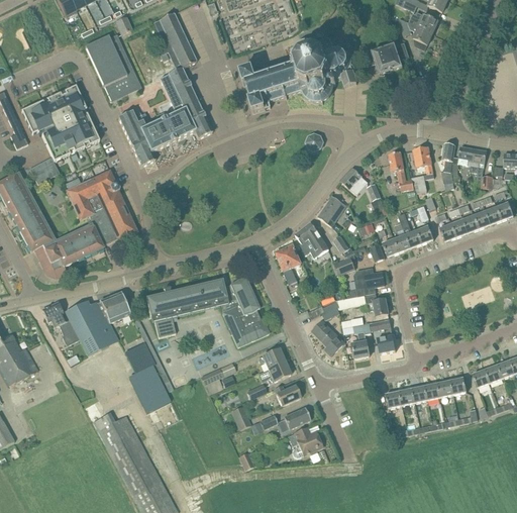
[(59,0),(67,16),(77,10),(76,8),(72,0),(59,0)]
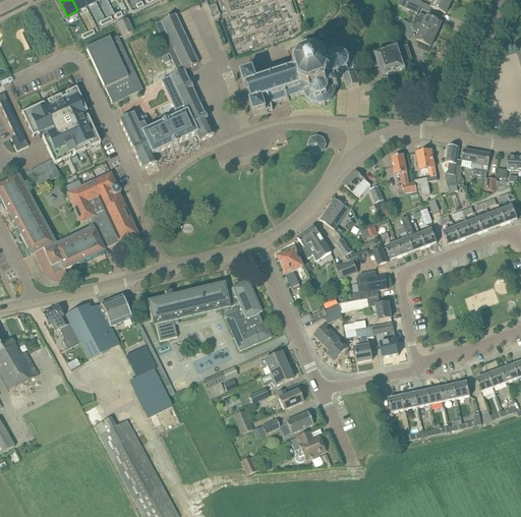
[(72,0),(76,8),(87,3),(84,0),(72,0)]
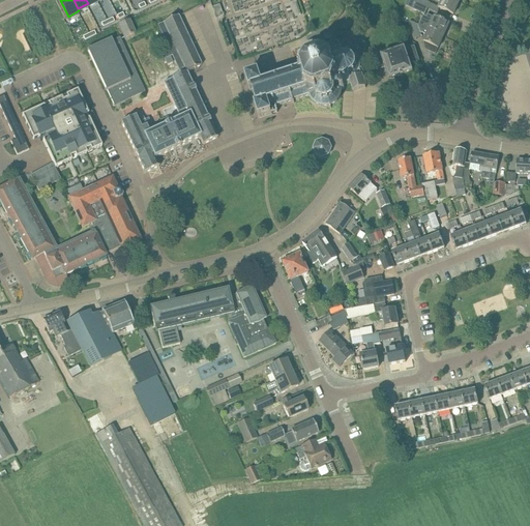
[(416,0),(413,5),(425,11),(429,5),(416,0)]
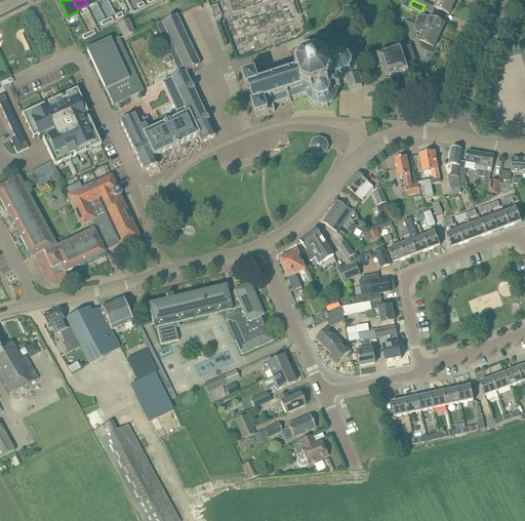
[(438,0),(436,4),(449,10),(454,0),(438,0)]
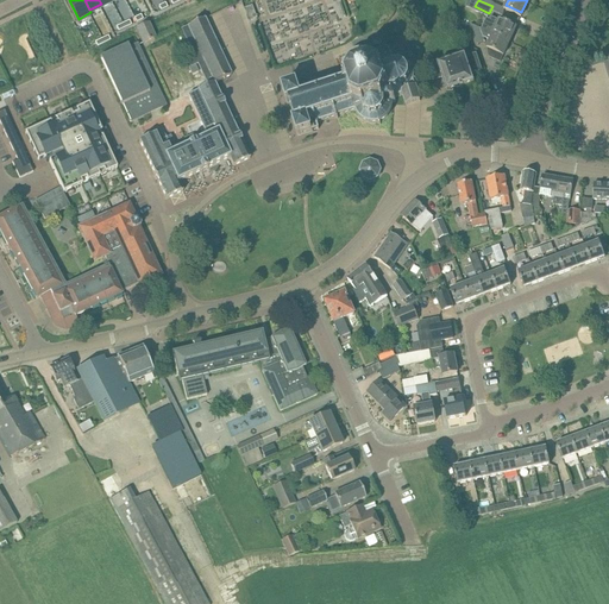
[(244,4),(249,17),(256,13),(252,1),(244,4)]
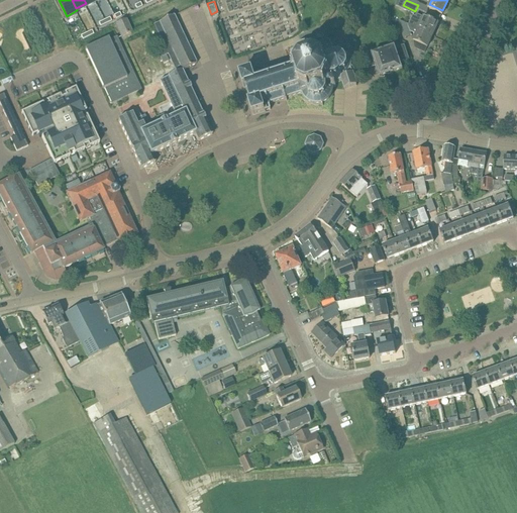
[(171,56),(177,70),(182,67),(196,61),(174,12),(160,18),(160,19),(154,21),(160,32),(154,34),(163,53),(168,50),(171,56)]
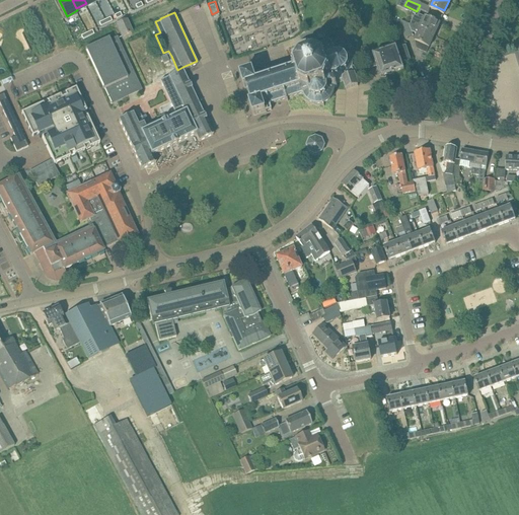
[(426,13),(421,25),(434,31),(440,20),(426,13)]
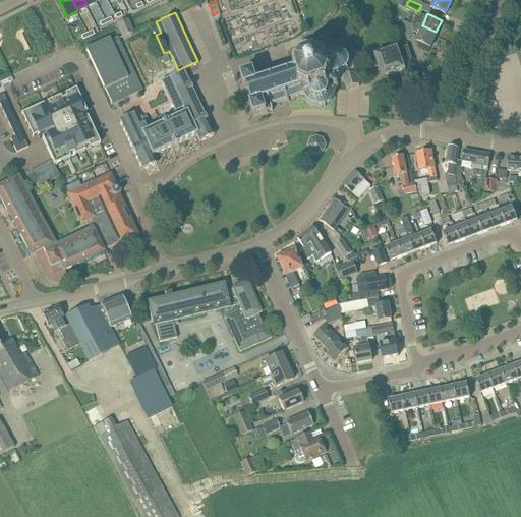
[(115,21),(122,37),(133,32),(126,16),(115,21)]
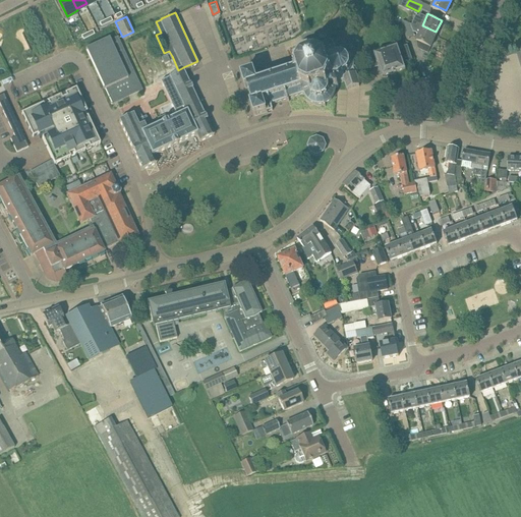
[(422,25),(404,17),(409,34),(415,32),(414,29),(419,31),(417,38),(430,44),(436,32),(422,25)]
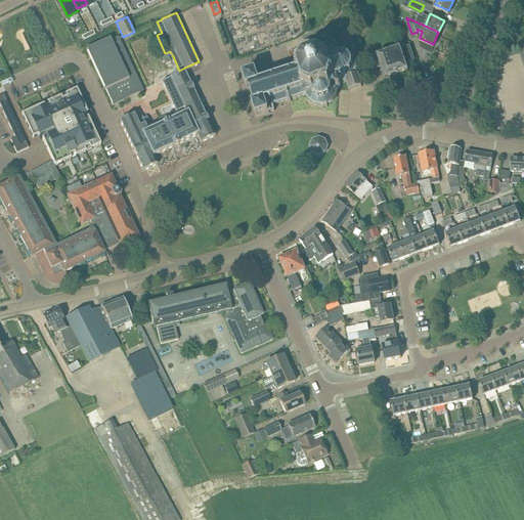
[(105,86),(136,72),(119,34),(112,37),(111,35),(86,46),(105,86)]
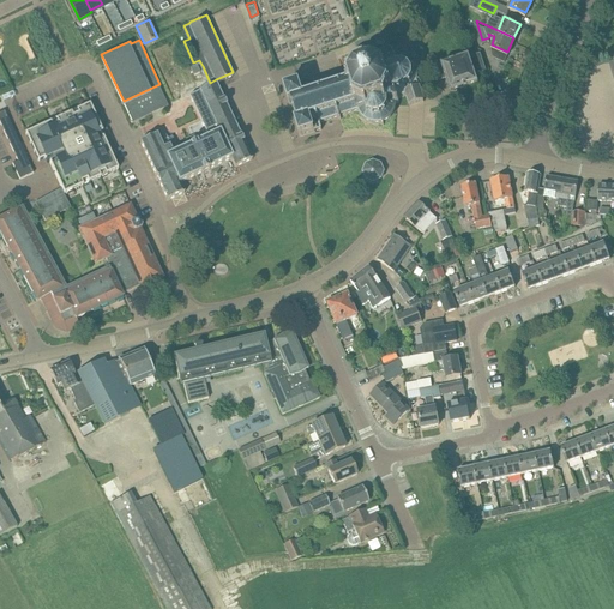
[(295,118),(300,133),(321,126),(320,122),(321,121),(321,120),(359,107),(359,108),(360,110),(361,112),(361,113),(365,115),(367,118),(372,120),(375,120),(378,120),(381,120),(383,121),(384,121),(384,119),(386,118),(389,116),(390,114),(393,110),(395,106),(396,102),(396,98),(398,98),(399,96),(399,94),(407,91),(409,102),(423,97),(420,84),(422,83),(421,78),(420,78),(420,76),(417,76),(417,73),(417,72),(416,68),(416,66),(414,64),(413,61),(410,59),(405,56),(403,56),(399,56),(397,56),(392,44),(389,43),(384,44),(379,47),(377,50),(375,49),(374,49),(372,48),(368,46),(367,46),(363,46),(361,46),(359,46),(359,44),(356,44),(357,47),(353,48),(353,49),(351,50),(350,50),(350,52),(349,53),(348,55),(347,56),(347,58),(345,60),(345,61),(345,65),(345,66),(345,67),(345,68),(347,71),(309,84),(308,82),(306,83),(306,84),(301,86),(299,80),(284,85),(289,100),(293,98),(299,116),(295,118)]
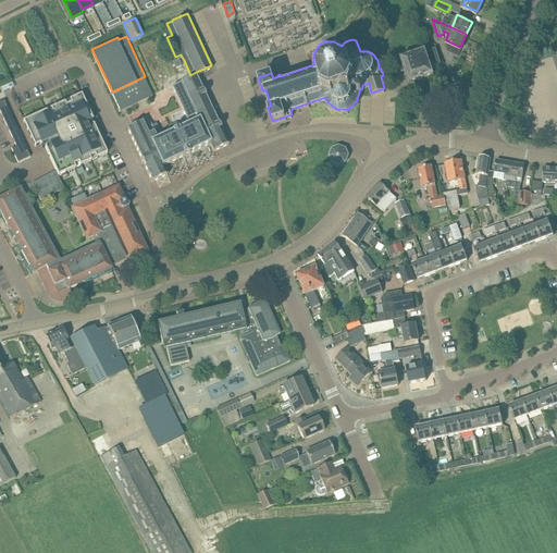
[(400,54),(406,70),(409,81),(434,72),(432,64),(441,61),(435,46),(426,49),(425,47),(401,54),(400,54)]
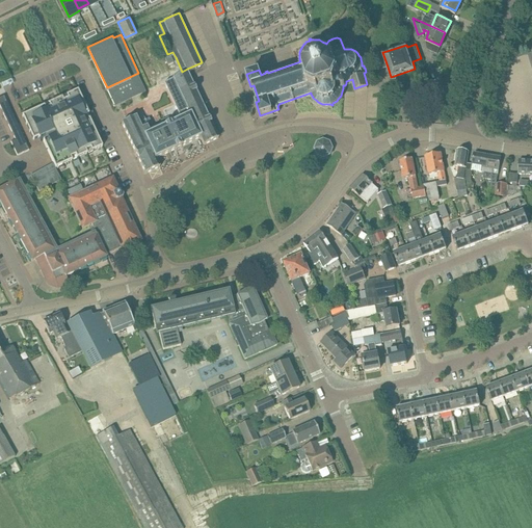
[(164,79),(181,115),(189,111),(201,134),(204,141),(218,134),(211,120),(212,119),(209,113),(209,114),(196,87),(194,82),(187,69),(182,72),(164,79)]
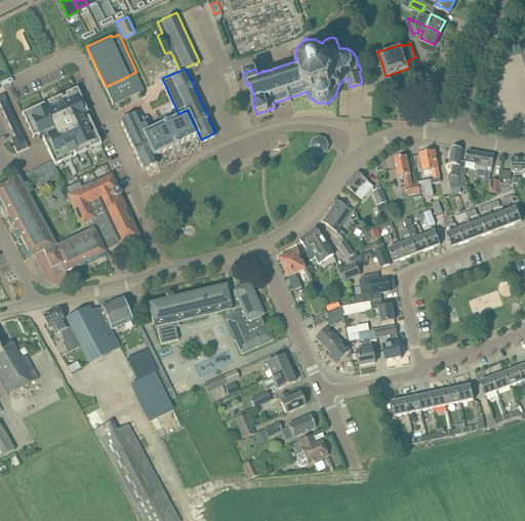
[(136,72),(106,86),(113,102),(144,87),(136,72)]
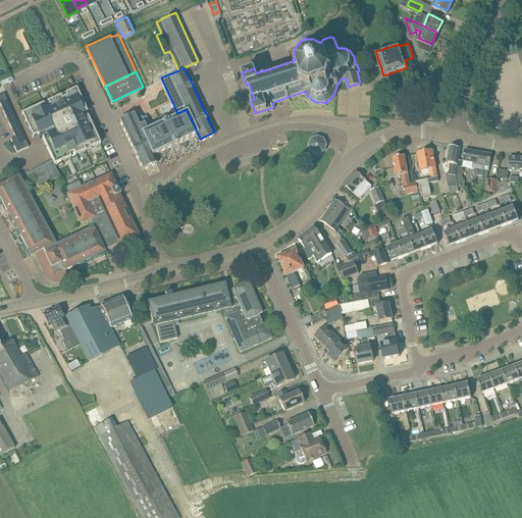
[(35,109),(28,111),(38,133),(43,130),(45,135),(43,136),(54,159),(59,156),(61,159),(70,155),(69,151),(74,150),(75,153),(86,148),(85,145),(89,143),(91,146),(101,141),(86,110),(88,109),(76,86),(66,91),(67,94),(62,96),(61,93),(48,99),(50,102),(45,104),(44,101),(33,106),(35,109)]
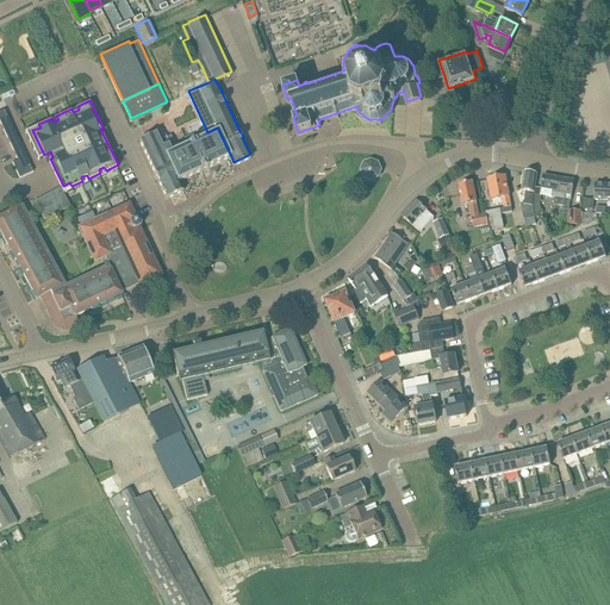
[(5,106),(0,107),(0,117),(18,156),(14,157),(12,158),(19,174),(33,168),(5,106)]
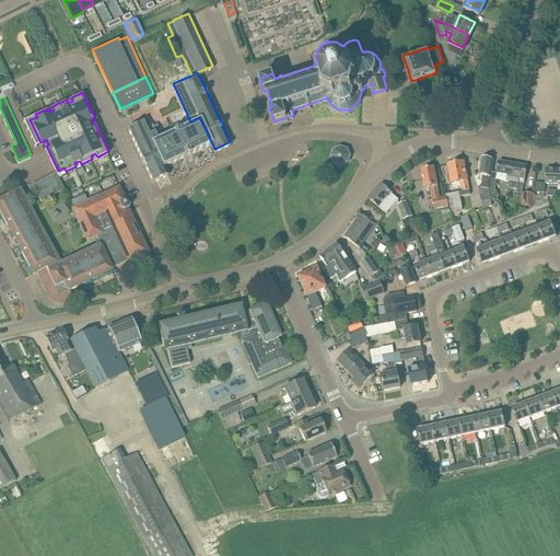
[(152,139),(162,135),(156,123),(151,125),(147,117),(128,126),(153,180),(168,172),(164,163),(152,139)]
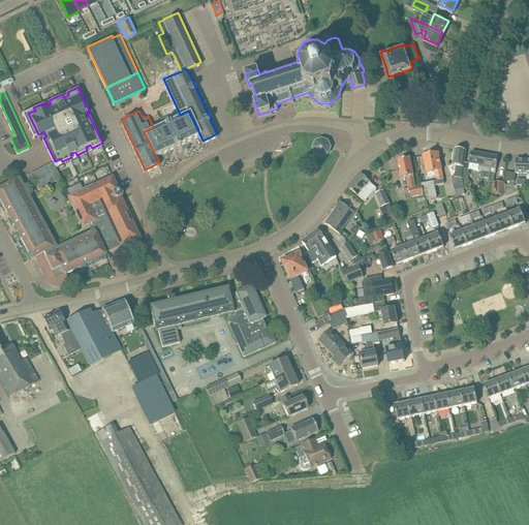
[(163,123),(153,127),(144,131),(155,154),(174,145),(174,146),(181,143),(181,142),(199,133),(188,111),(180,115),(169,119),(167,114),(160,117),(163,123)]
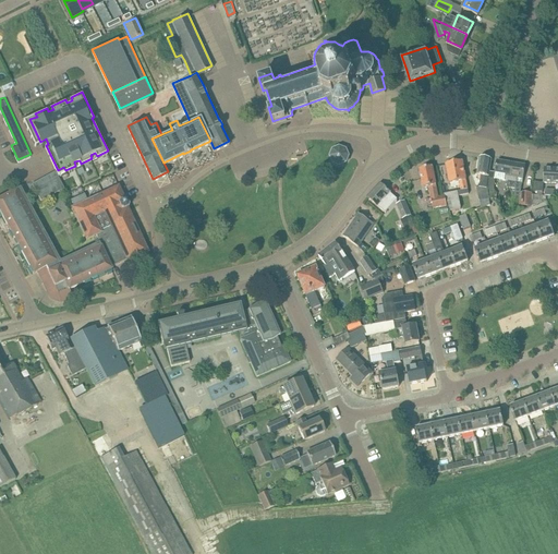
[(330,155),(332,159),(337,161),(341,163),(346,160),(349,157),(350,153),(349,148),(347,145),(343,143),(340,143),(336,144),(332,146),(330,151),(330,155)]
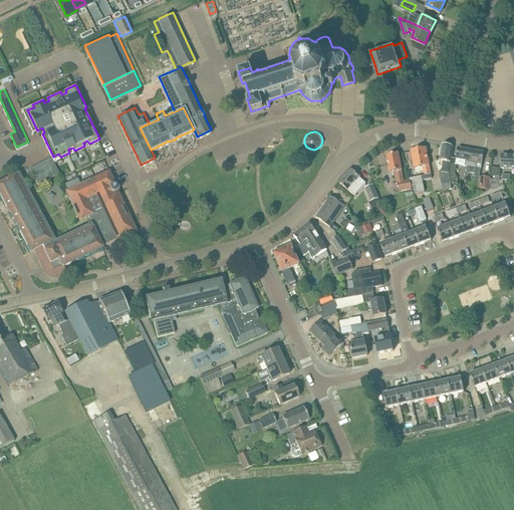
[(453,144),(442,142),(439,158),(443,158),(441,169),(448,171),(450,160),(451,155),(453,144)]
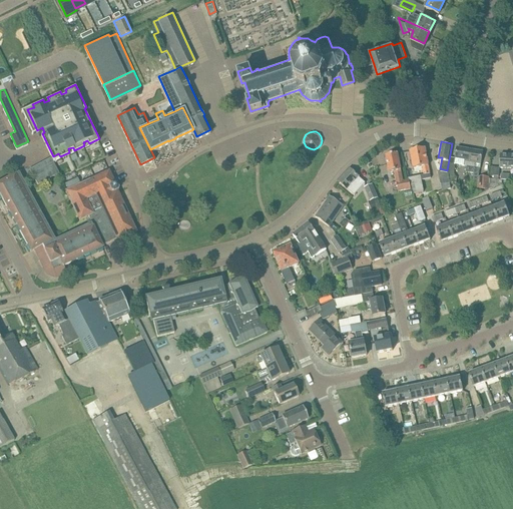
[(408,174),(409,176),(414,190),(416,189),(417,194),(424,192),(421,176),(431,174),(425,144),(410,147),(413,165),(423,163),(424,171),(408,174)]
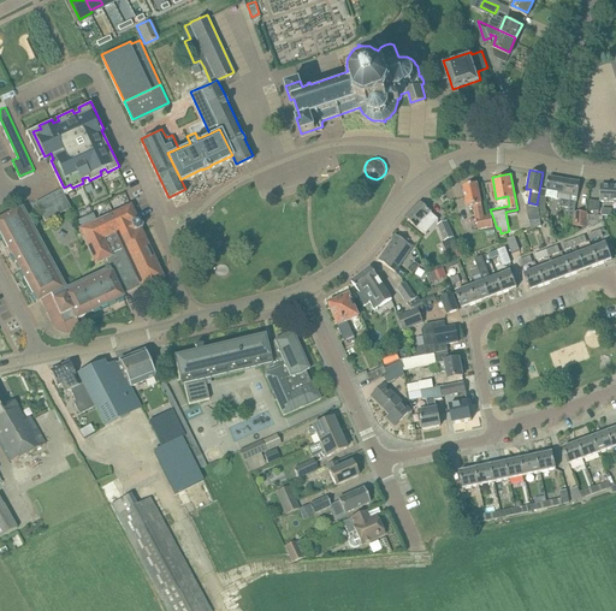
[(546,187),(540,185),(539,191),(561,195),(560,202),(575,206),(578,190),(580,178),(549,173),(546,187)]
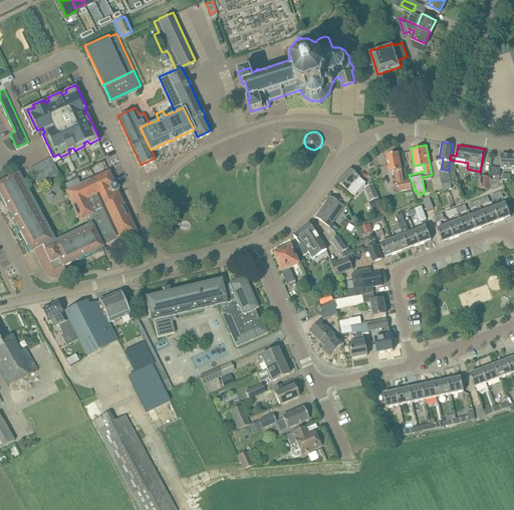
[(412,186),(410,177),(405,178),(401,160),(399,150),(387,153),(389,163),(390,170),(396,168),(401,189),(412,186)]
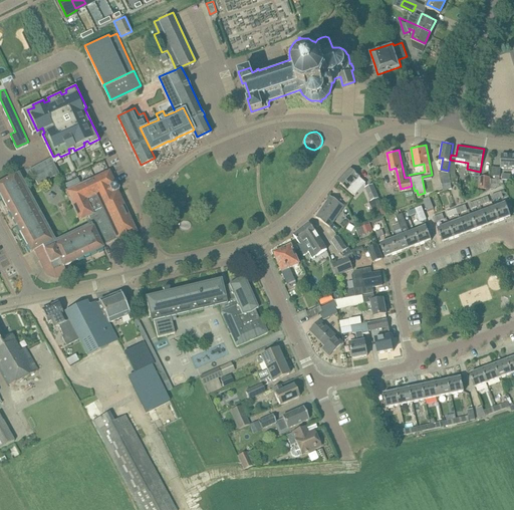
[(513,165),(513,152),(501,152),(501,165),(513,165)]
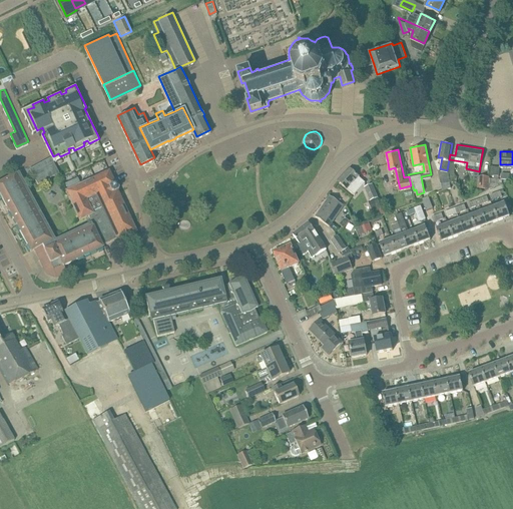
[(50,154),(45,157),(54,172),(59,169),(50,154)]
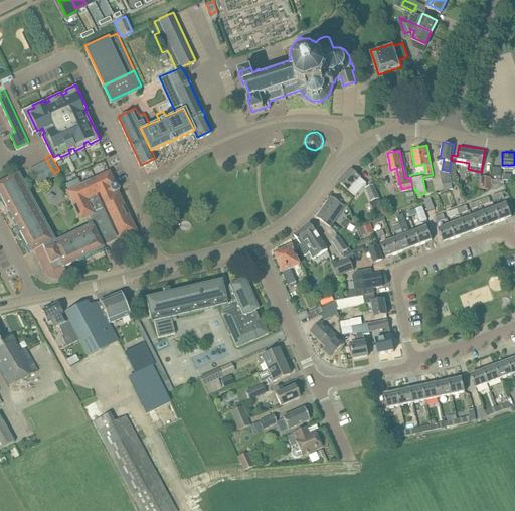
[(45,158),(40,160),(48,176),(54,173),(45,158)]
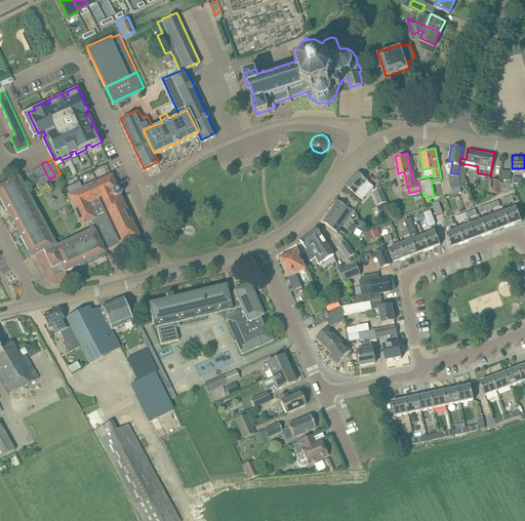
[(41,163),(36,166),(44,183),(49,179),(41,163)]
